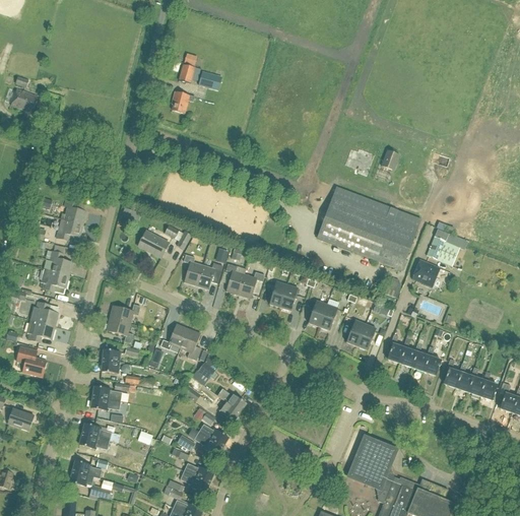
[(187,51),(185,60),(195,63),(198,54),(187,51)]
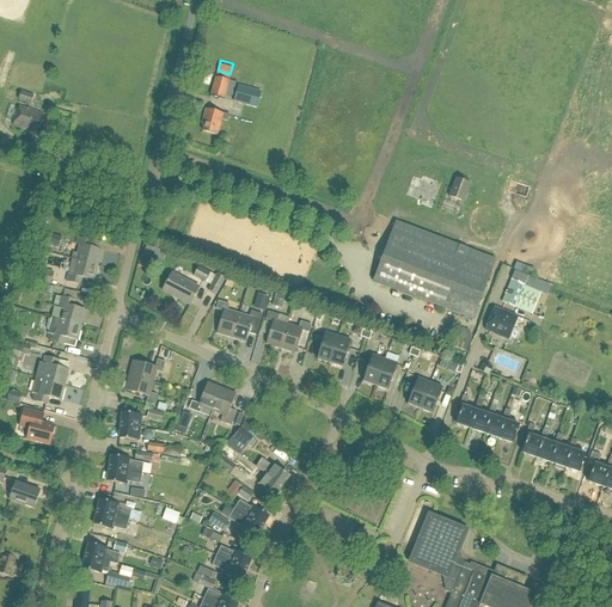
[(233,92),(236,79),(215,74),(210,92),(225,96),(226,90),(233,92)]
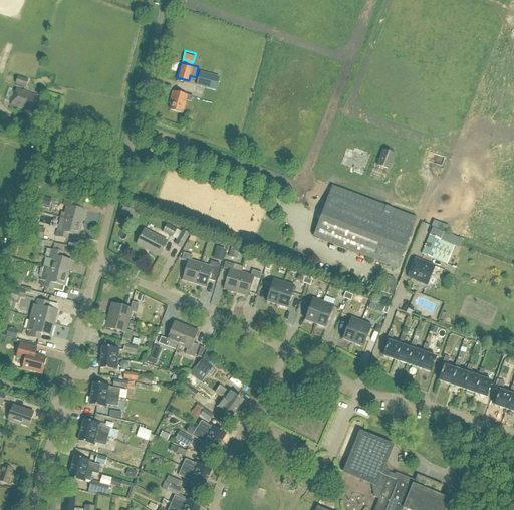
[(216,87),(219,74),(199,69),(196,82),(216,87)]
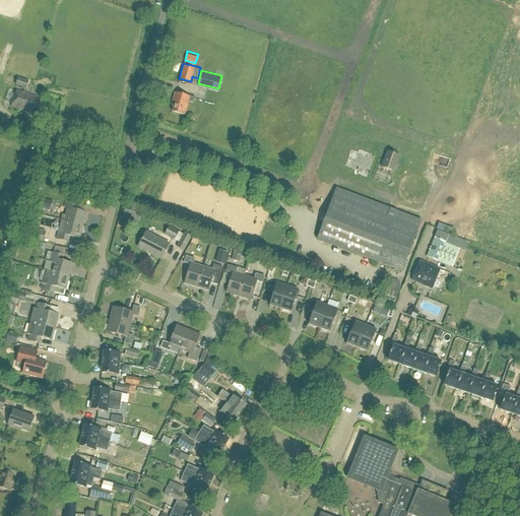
[(26,85),(28,78),(18,75),(16,82),(26,85)]
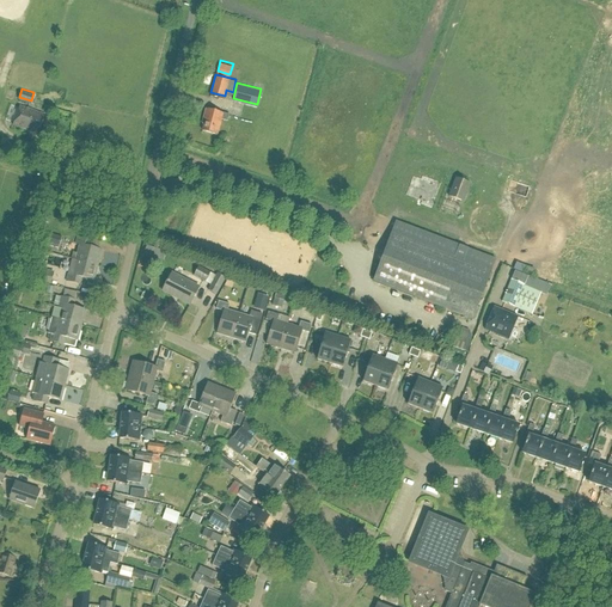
[(43,111),(17,103),(17,105),(11,103),(6,116),(12,118),(11,121),(36,130),(43,111)]
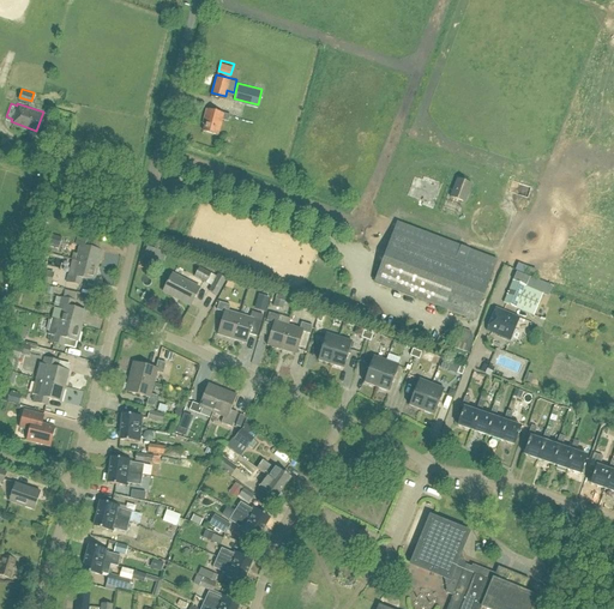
[(224,118),(227,110),(205,106),(202,120),(204,121),(202,127),(217,132),(221,116),(224,118)]
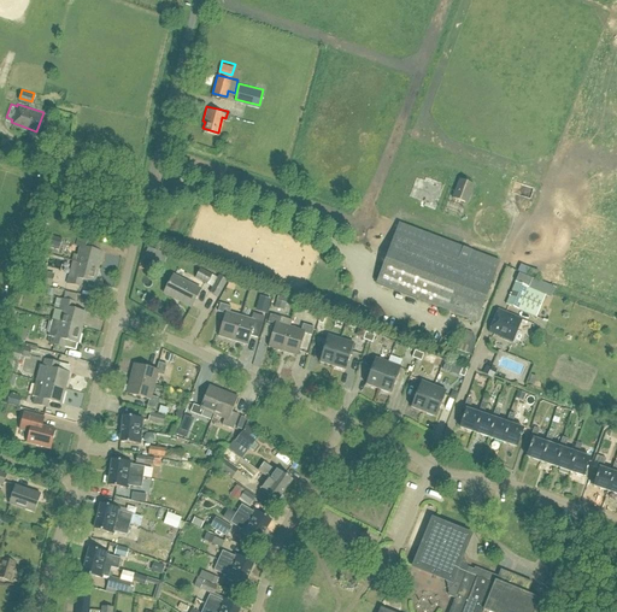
[(231,134),(236,117),(229,115),(224,131),(231,134)]
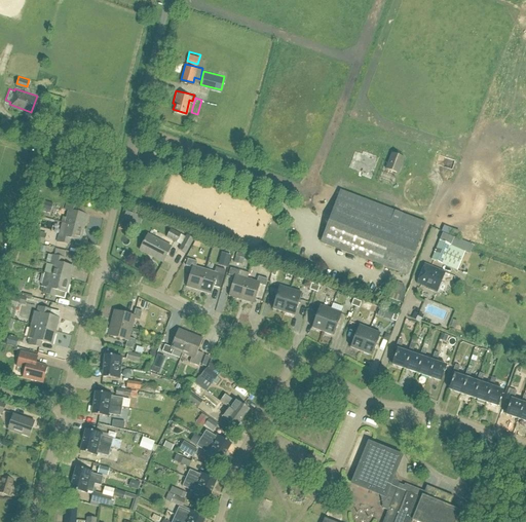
[(354,148),(348,164),(355,168),(354,170),(371,176),(376,161),(377,162),(380,163),(386,165),(385,166),(399,172),(405,154),(391,150),(388,158),(378,155),(379,154),(363,148),(362,151),(354,148)]
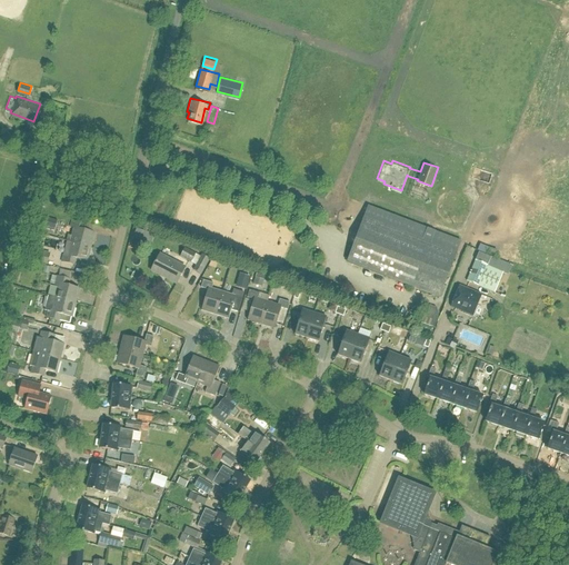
[(439,295),(456,250),(362,216),(346,260),(439,295)]
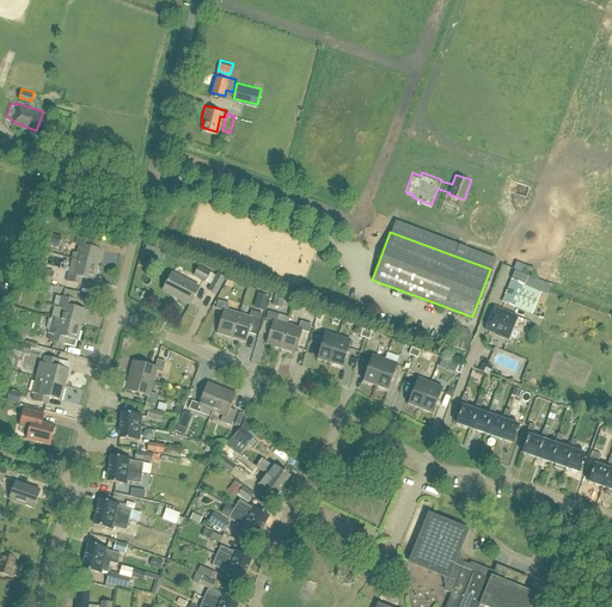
[(72,256),(96,262),(99,246),(89,244),(90,238),(75,234),(74,240),(79,241),(77,250),(73,249),(72,256)]
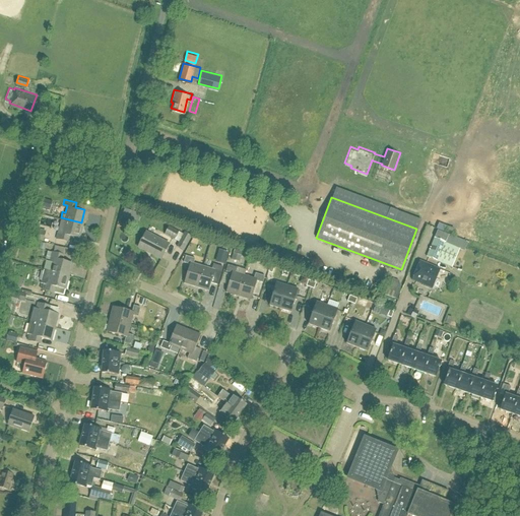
[(78,237),(81,222),(61,217),(58,231),(56,230),(55,236),(67,239),(68,234),(78,237)]
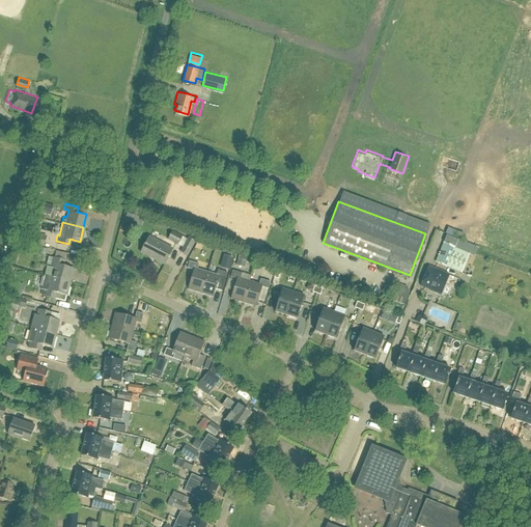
[(178,243),(184,233),(173,227),(168,237),(178,243)]
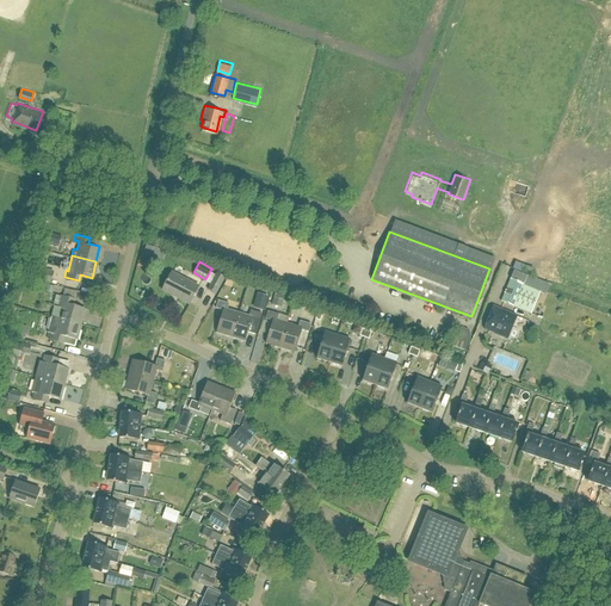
[(51,280),(54,267),(39,265),(36,277),(51,280)]
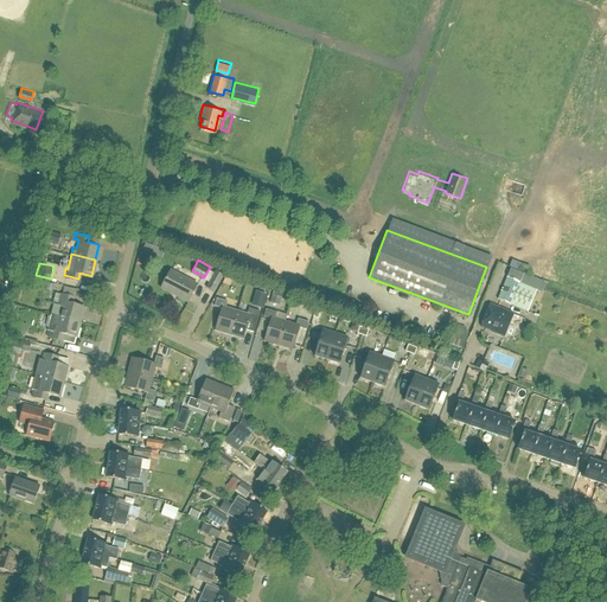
[(190,301),(198,282),(171,269),(161,287),(190,301)]
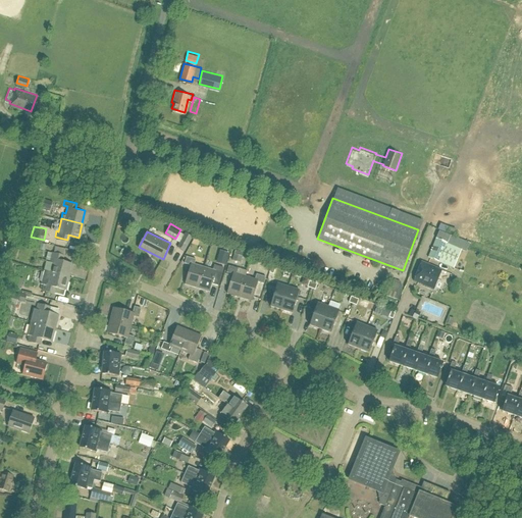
[(185,250),(193,235),(185,231),(177,246),(185,250)]
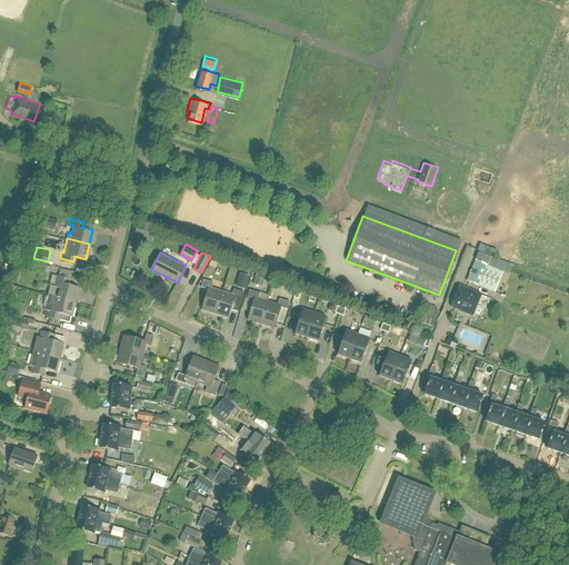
[(506,264),(478,253),(467,278),(495,290),(502,270),(508,273),(512,263),(507,260),(506,264)]
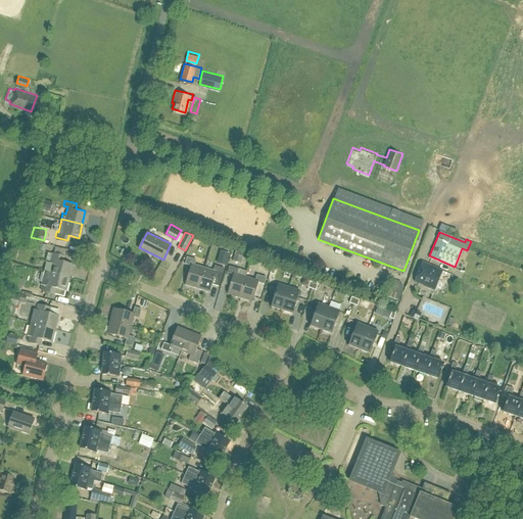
[(37,239),(36,246),(45,248),(46,241),(37,239)]
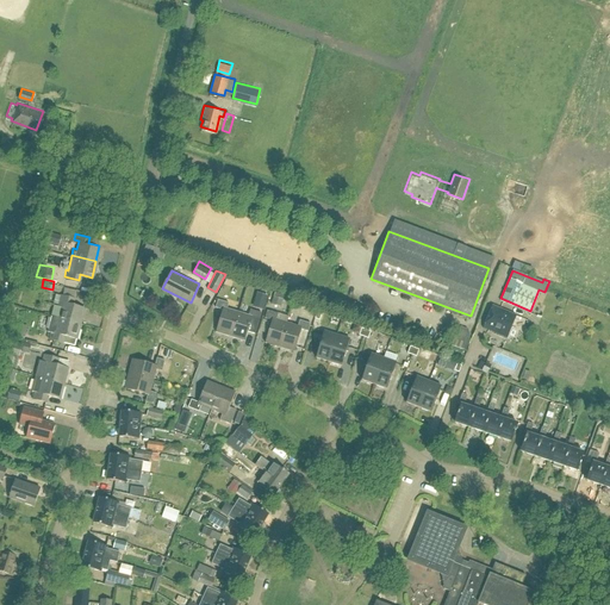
[(265,298),(267,291),(256,287),(255,294),(265,298)]
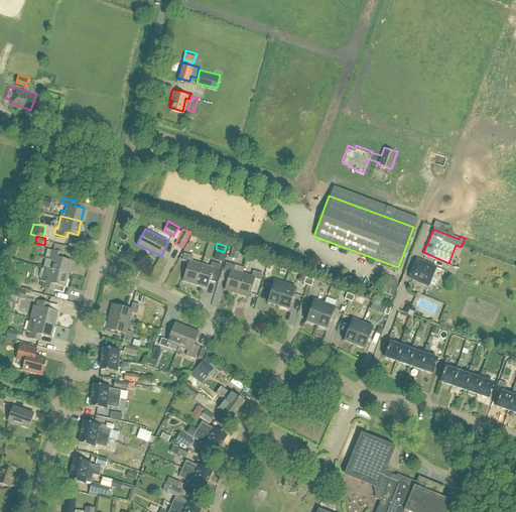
[(43,266),(67,272),(70,259),(60,256),(62,250),(50,247),(48,253),(47,256),(46,256),(43,266)]
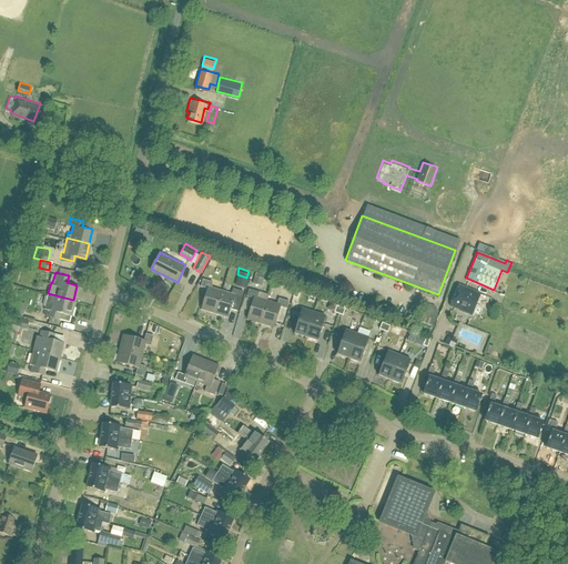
[(215,312),(222,290),(212,286),(214,281),(203,278),(201,285),(208,288),(201,308),(215,312)]
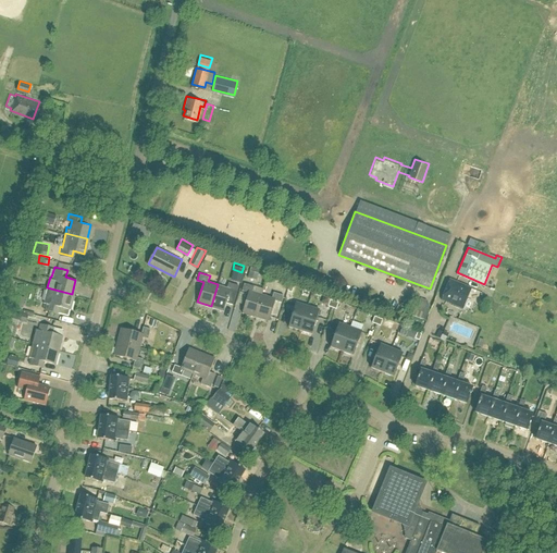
[(462,306),(470,286),(449,278),(441,297),(462,306)]
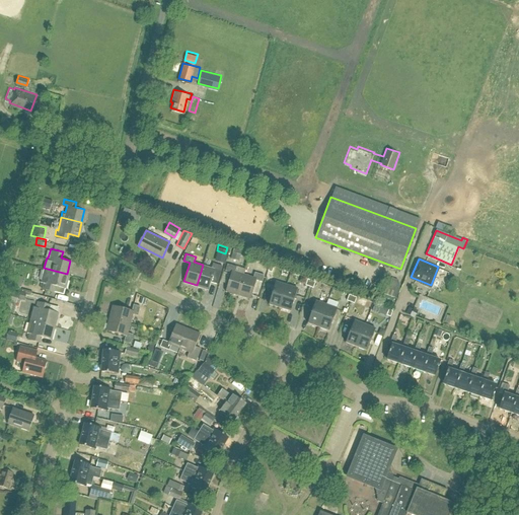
[(203,265),(197,285),(210,289),(212,281),(217,283),(223,265),(214,262),(212,268),(203,265)]
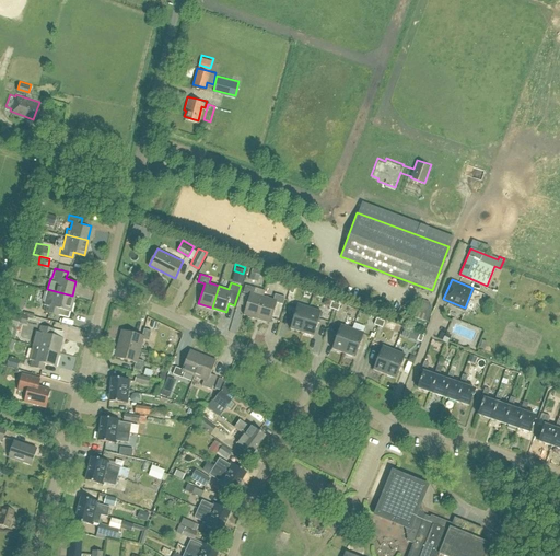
[(257,317),(264,296),(254,292),(256,286),(245,284),(243,290),(249,292),(244,313),(257,317)]
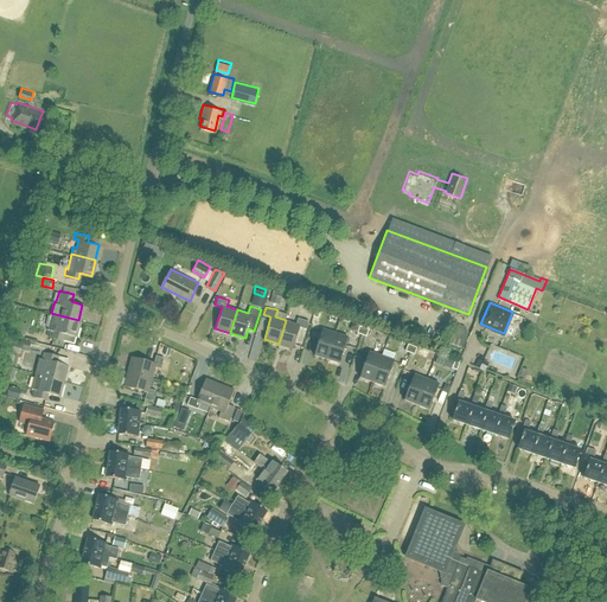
[(75,334),(78,320),(51,313),(48,327),(49,327),(48,335),(63,339),(64,332),(75,334)]
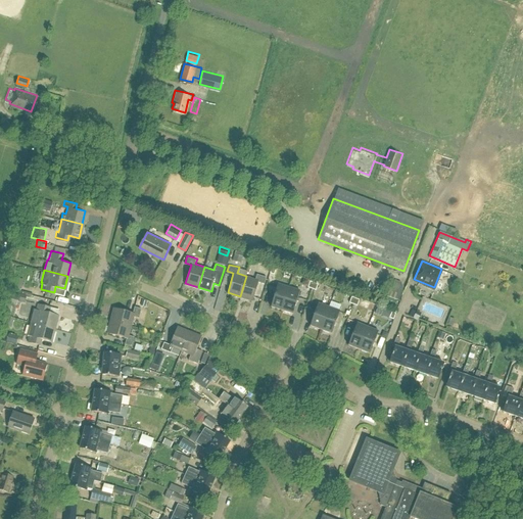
[(246,276),(240,296),(253,299),(258,281),(264,282),(266,275),(256,273),(255,278),(246,276)]
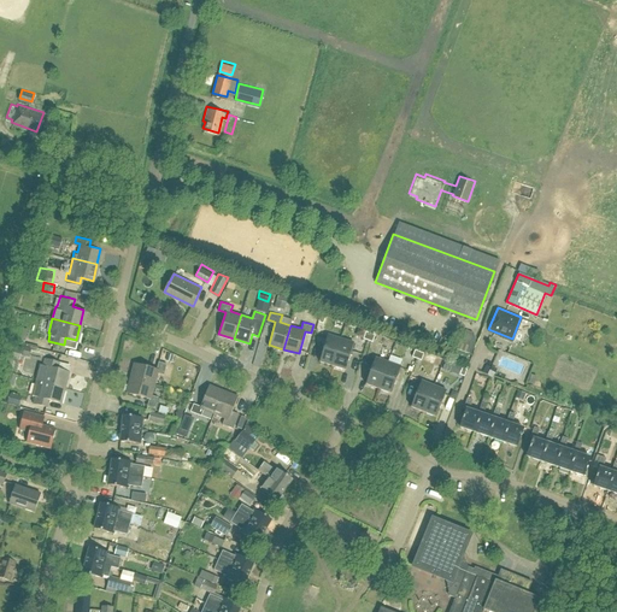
[(12,337),(11,340),(23,342),(28,325),(16,323),(13,331),(12,337)]
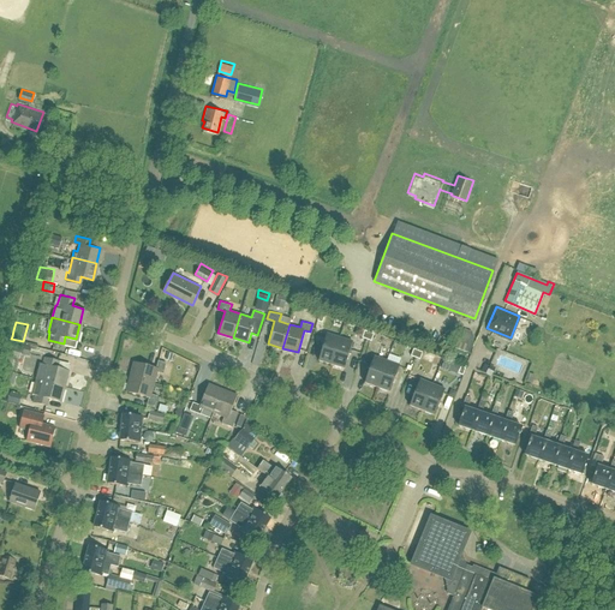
[(475,339),(477,330),(451,323),(448,330),(475,339)]
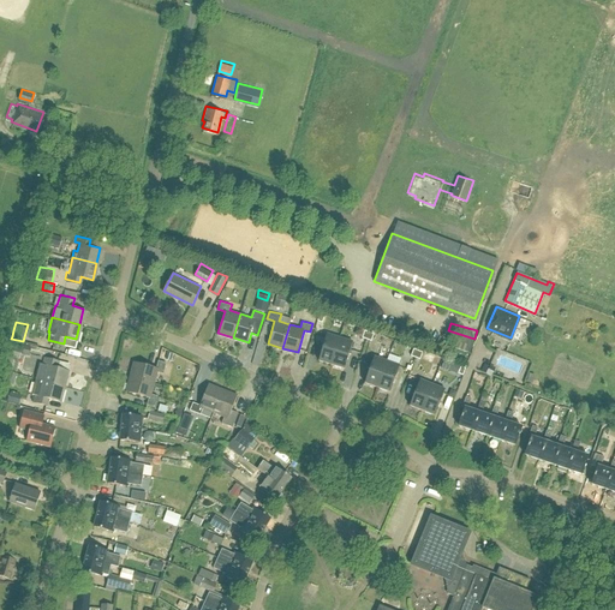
[(332,363),(340,335),(327,332),(318,358),(332,363)]
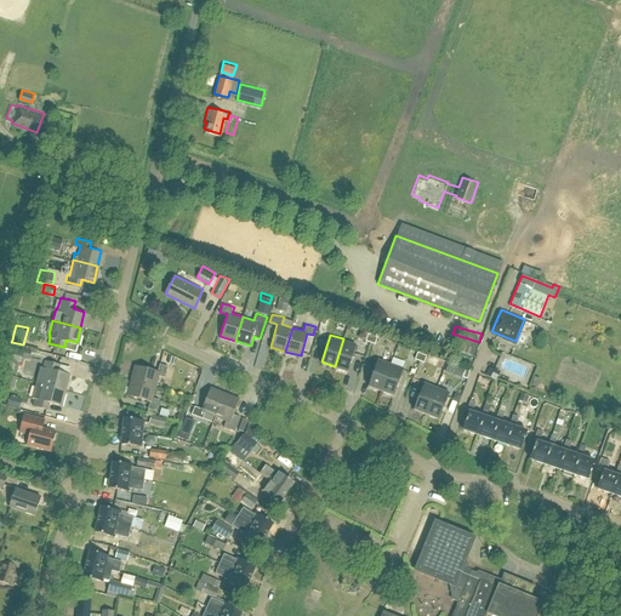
[(343,338),(335,366),(348,370),(357,343),(343,338)]
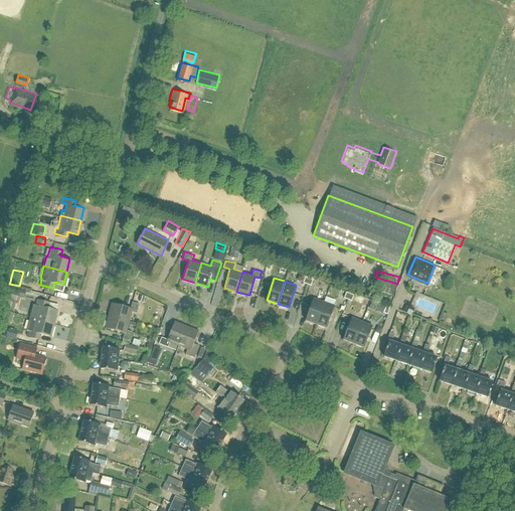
[(394,295),(397,285),(384,281),(380,290),(394,295)]
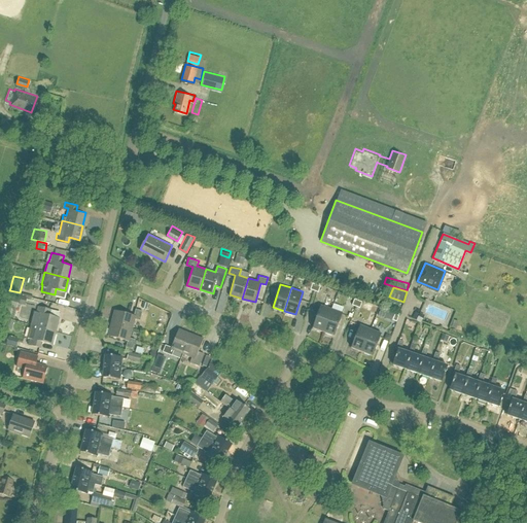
[(20,301),(21,293),(10,291),(4,314),(13,317),(18,301),(20,301)]
